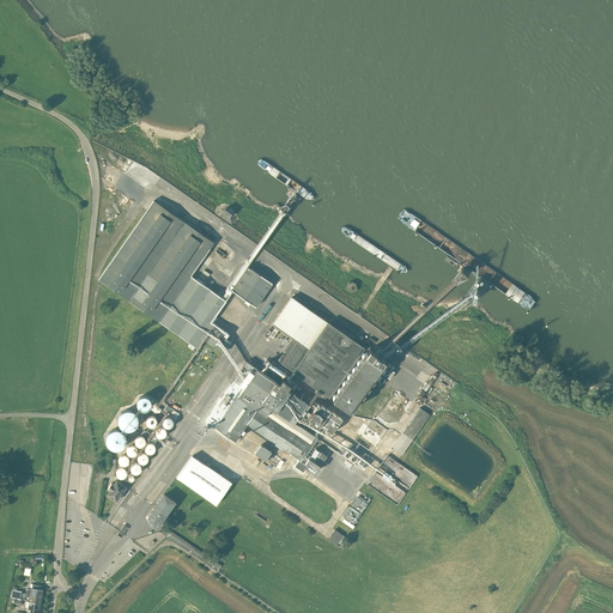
[(198,346),(204,338),(224,352),(231,341),(226,338),(229,333),(225,331),(212,321),(226,299),(190,275),(214,241),(156,200),(101,279),(198,346)]
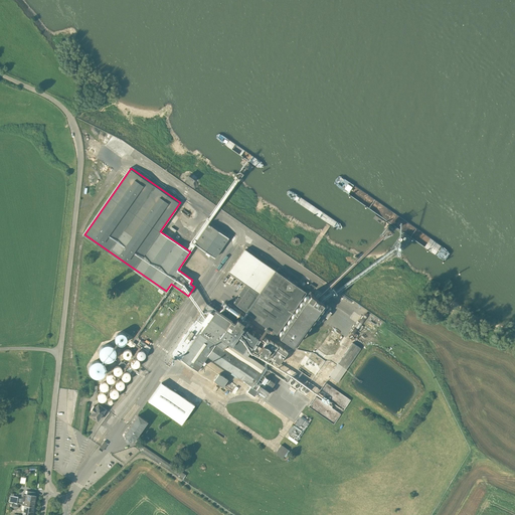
[(195,184),(199,179),(192,174),(188,179),(195,184)]
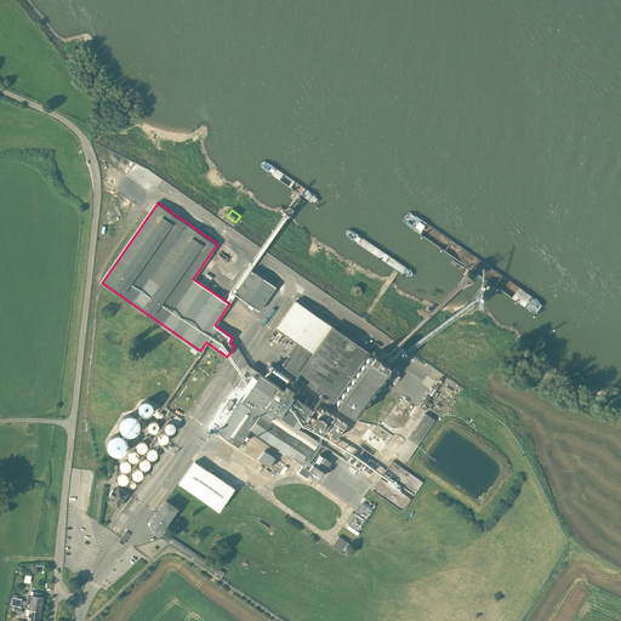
[(254,271),(238,292),(261,308),(277,286),(254,271)]
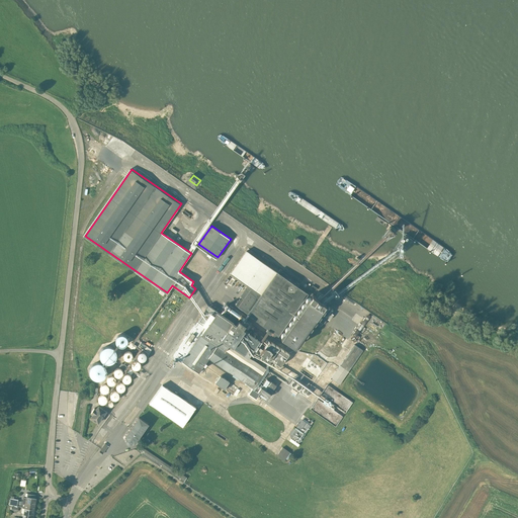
[(206,327),(184,359),(204,372),(211,362),(254,392),(269,369),(252,358),(256,352),(279,368),(288,355),(267,341),(271,334),(294,350),(317,319),(323,323),(332,309),(247,250),(232,272),(250,285),(237,306),(269,328),(262,339),(249,329),(251,326),(243,321),(240,326),(209,306),(198,321),(206,327)]
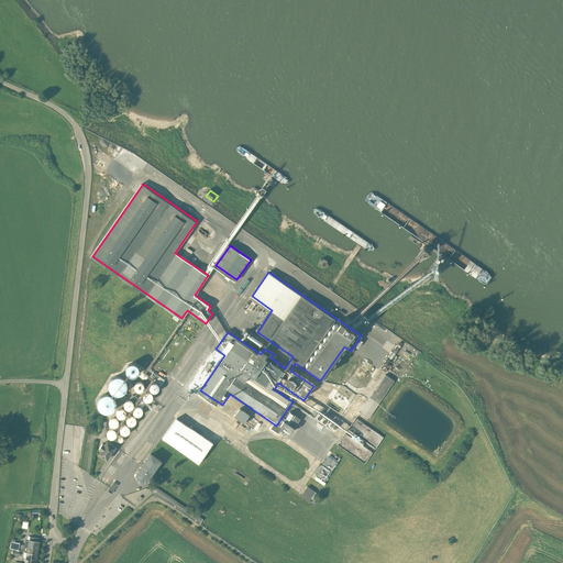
[(135,363),(135,373),(145,374),(145,363),(135,363)]
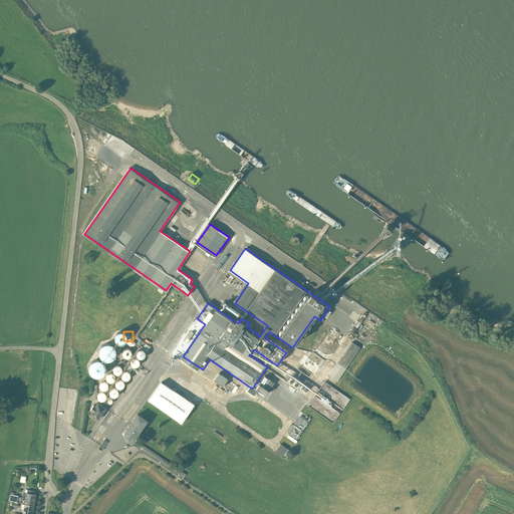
[(141,338),(140,340),(144,343),(144,344),(149,348),(151,346),(141,338)]
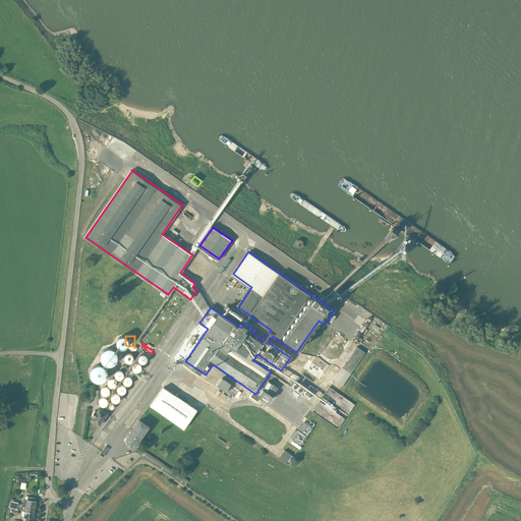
[(109,364),(123,360),(118,346),(105,351),(109,364)]
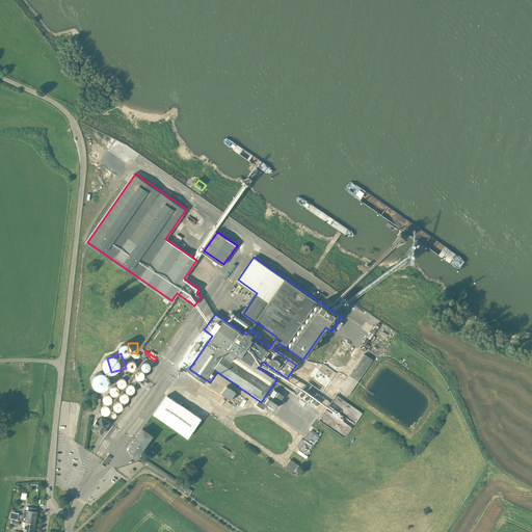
[(373,358),(364,353),(340,388),(349,394),(373,358)]
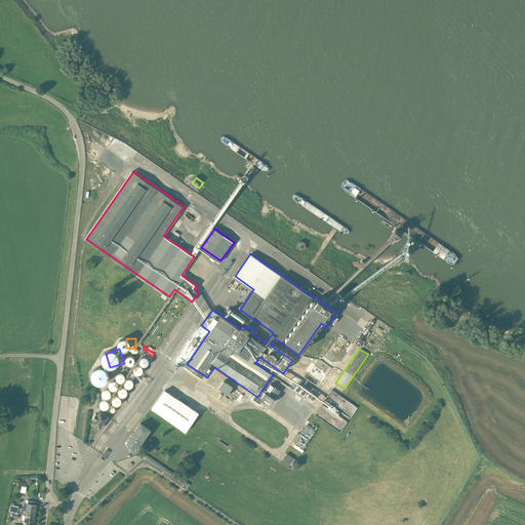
[(137,355),(126,356),(126,364),(137,364),(137,355)]
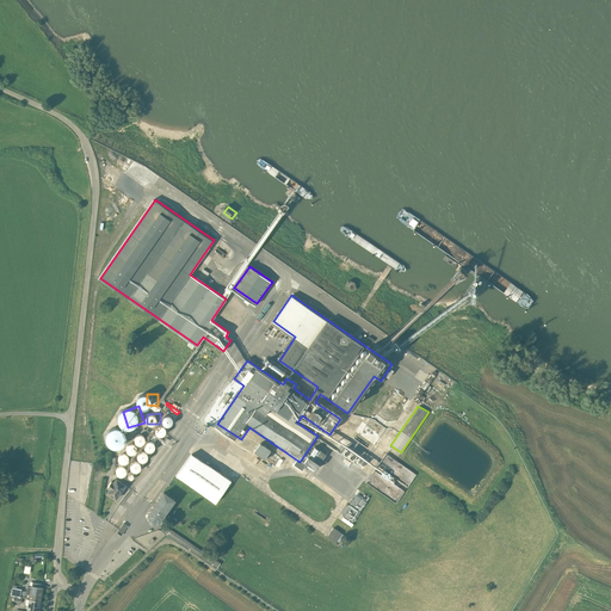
[(167,417),(170,425),(178,421),(176,413),(167,417)]
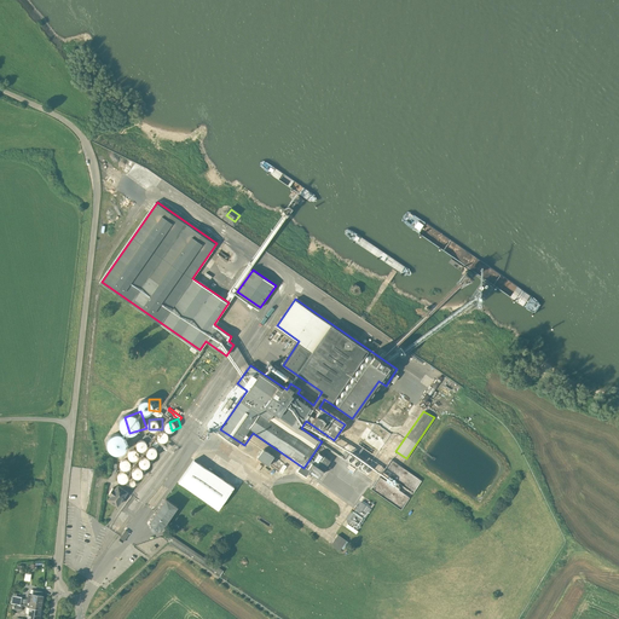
[(169,429),(161,434),(166,441),(174,435),(169,429)]
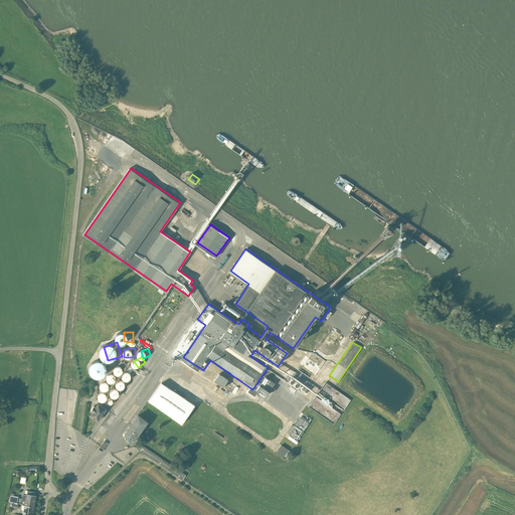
[(96,375),(110,375),(110,360),(97,360),(96,375)]
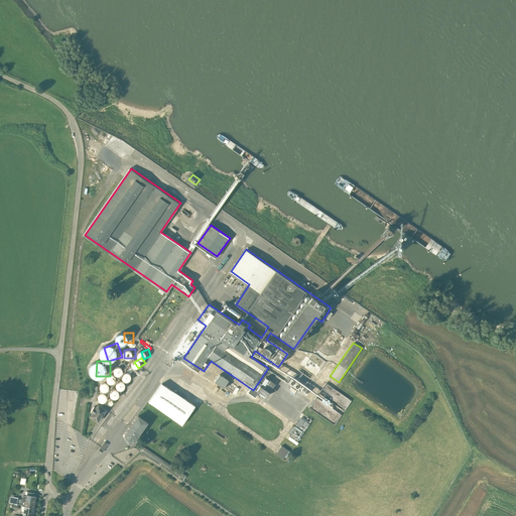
[(126,374),(130,380),(135,377),(131,371),(126,374)]
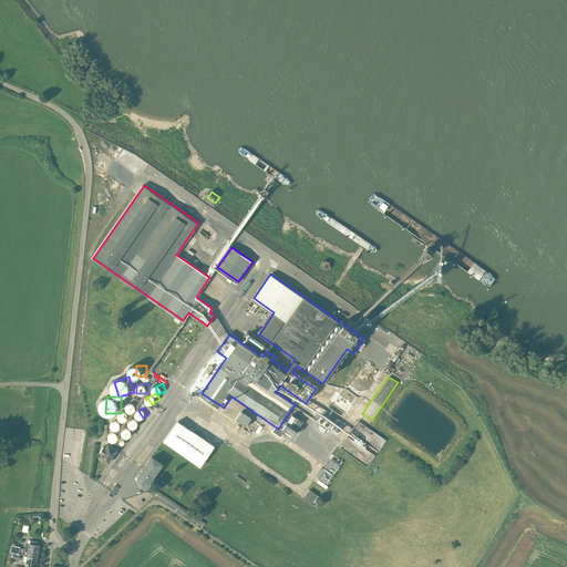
[(253,436),(258,440),(267,425),(263,422),(259,426),(253,422),(254,419),(241,411),(237,420),(249,426),(250,424),(257,429),(253,436)]
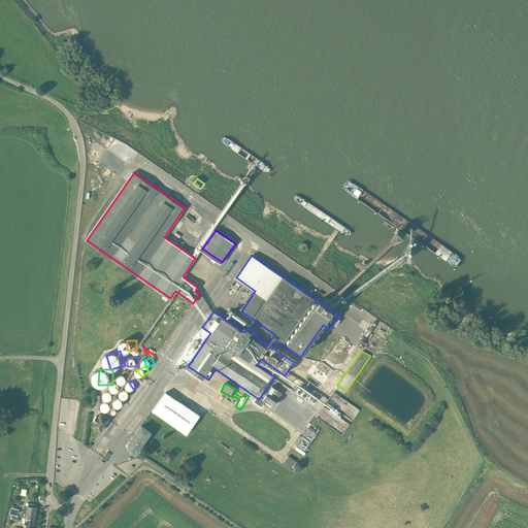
[(190,436),(204,415),(166,389),(152,410),(190,436)]
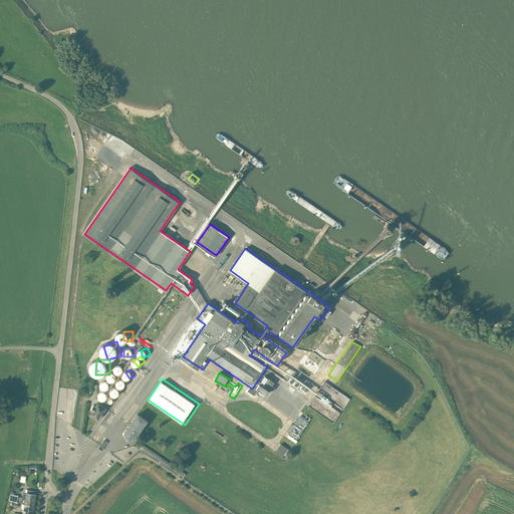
[(351,398),(324,379),(307,405),(334,423),(351,398)]
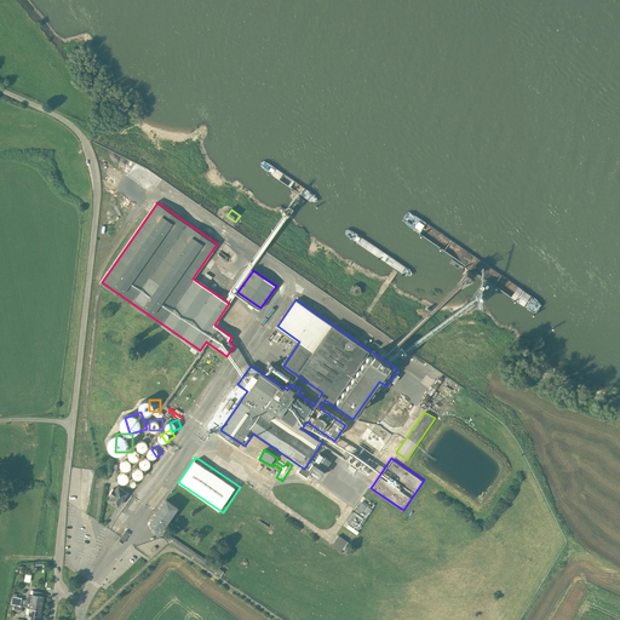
[(139,466),(137,475),(144,477),(147,469),(139,466)]
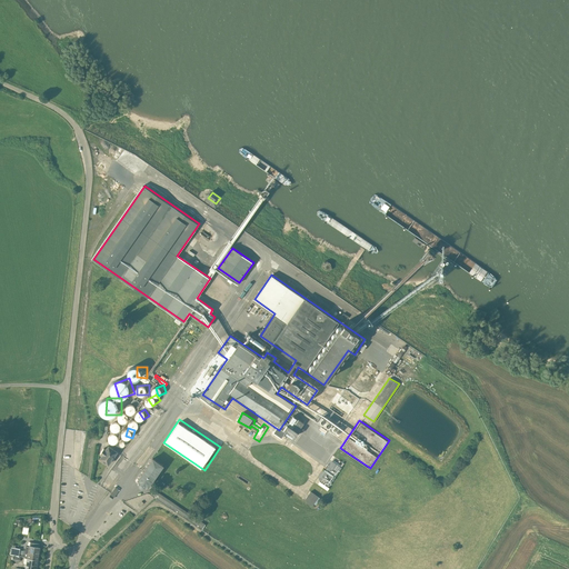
[(100,459),(110,466),(119,452),(109,446),(100,459)]
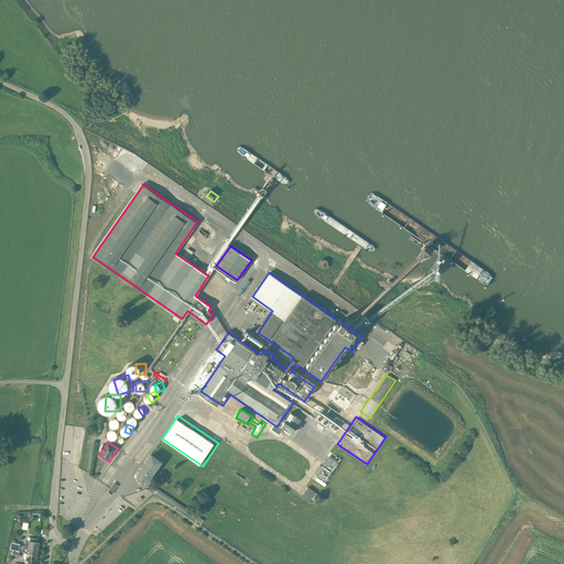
[(329,455),(317,475),(327,481),(339,462),(329,455)]
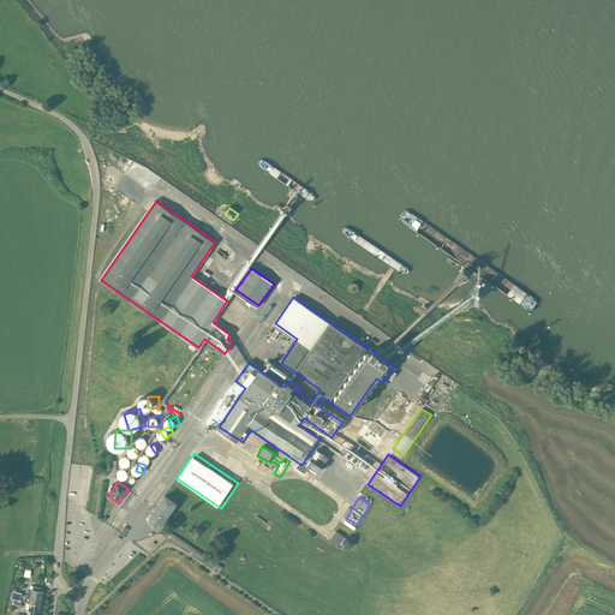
[(167,497),(149,520),(160,529),(178,505),(167,497)]
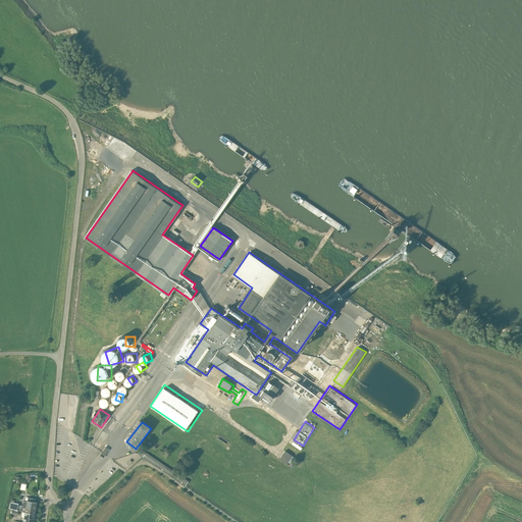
[(293,445),(302,450),(304,448),(295,441),(293,445)]
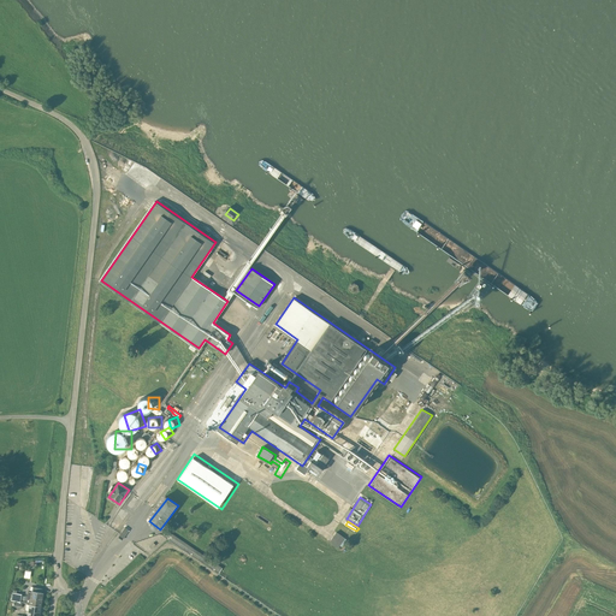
[(128,526),(120,537),(124,539),(131,528),(128,526)]
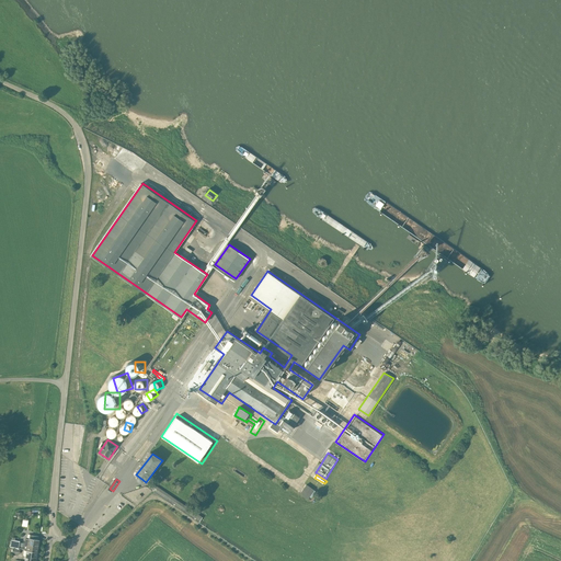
[(307,482),(301,491),(309,495),(315,487),(307,482)]
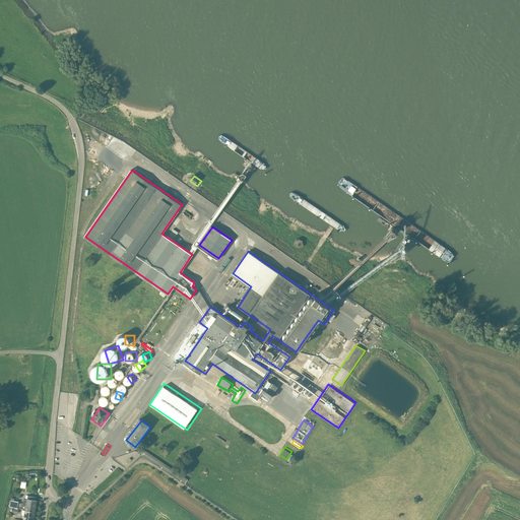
[(27,499),(23,519),(24,519),(34,519),(38,500),(27,499)]
